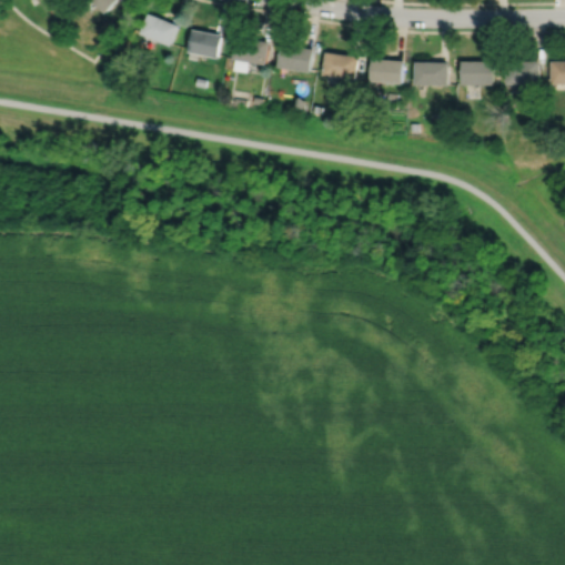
[(89,0),(103,13),(115,0),(89,0)]
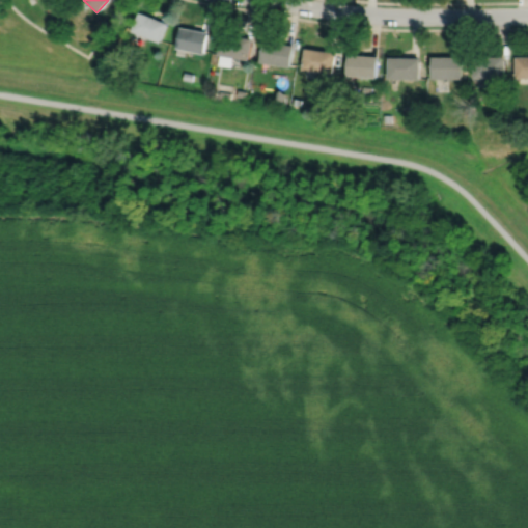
[(138,12),(131,31),(159,43),(167,24),(138,12)]
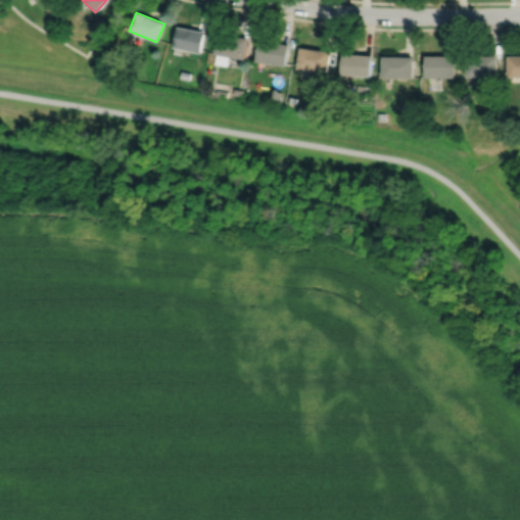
[(174,28),(170,48),(172,49),(171,55),(184,57),(186,51),(197,54),(201,33),(174,28)]
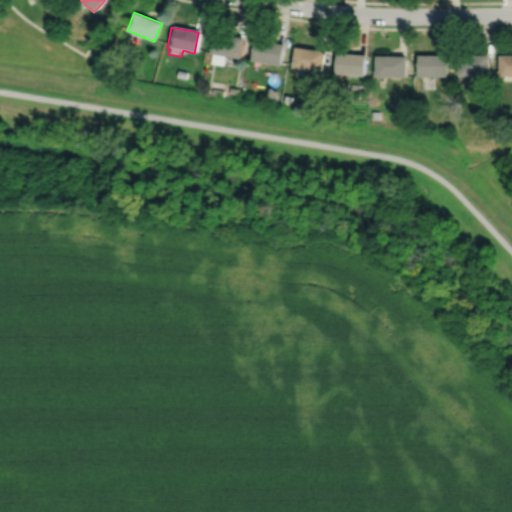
[(211,33),(207,54),(210,54),(208,65),(220,67),(222,56),(237,59),(241,38),(211,33)]
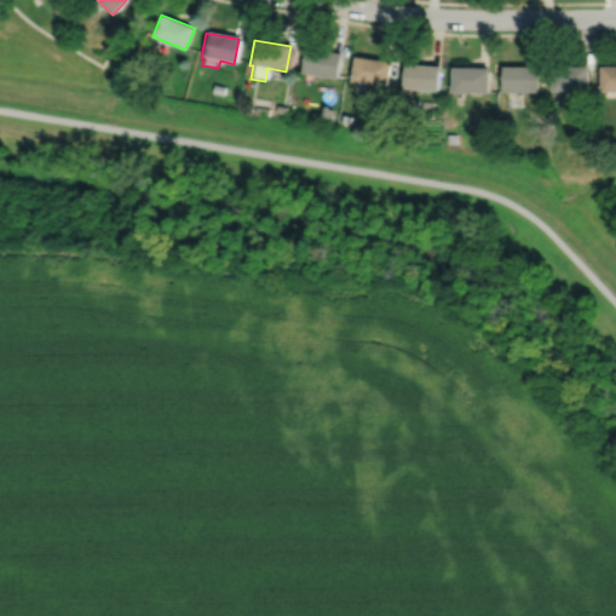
[(304,49),(299,74),(334,80),(339,55),(304,49)]
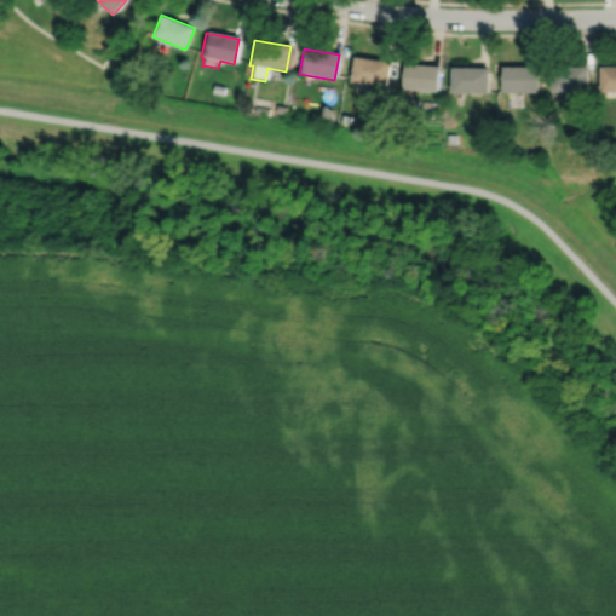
[(352,57),(349,82),(385,87),(389,63),(352,57)]
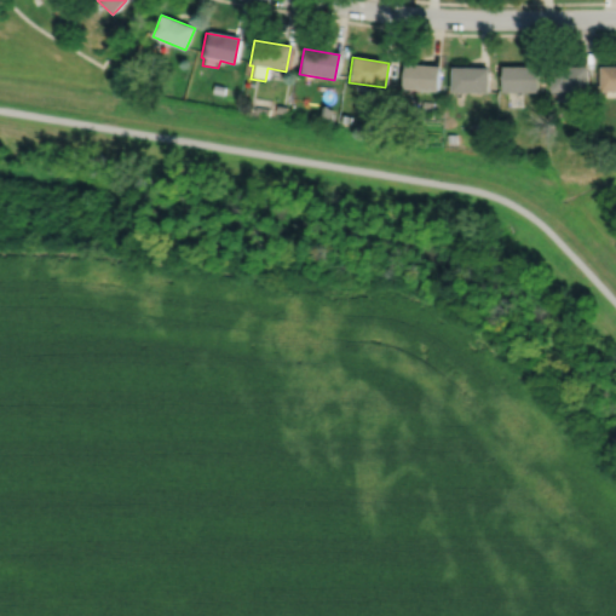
[(403,64),(402,90),(436,92),(438,68),(403,64)]
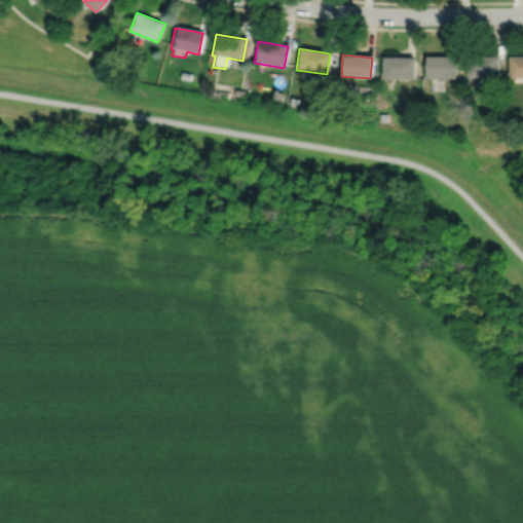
[(467,58),(468,79),(498,78),(498,57),(467,58)]
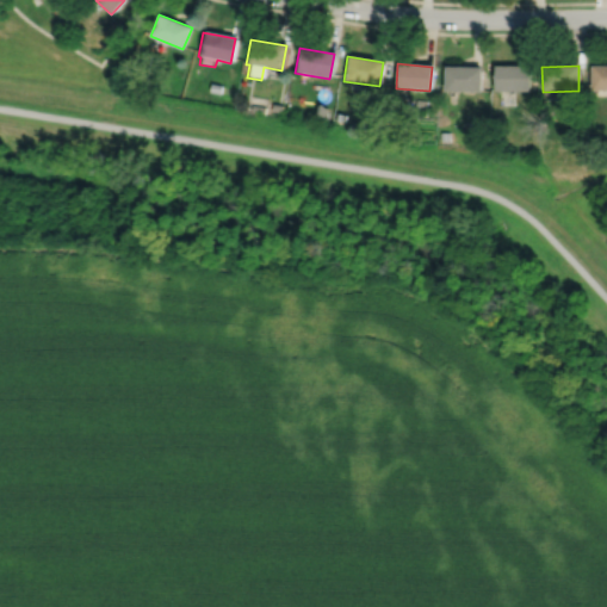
[(606,66),(592,67),(592,91),(606,91),(606,66)]
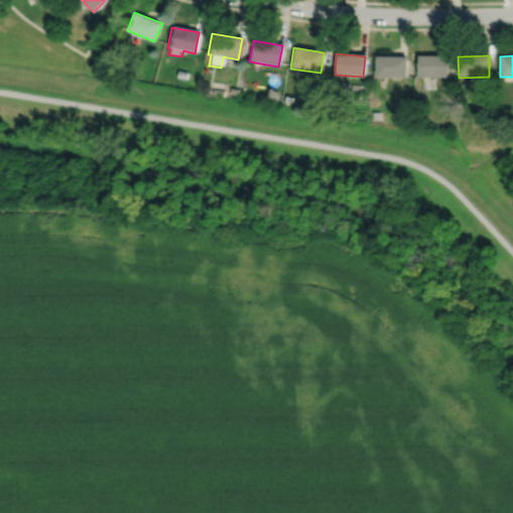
[(375,56),(375,78),(405,78),(406,57),(375,56)]
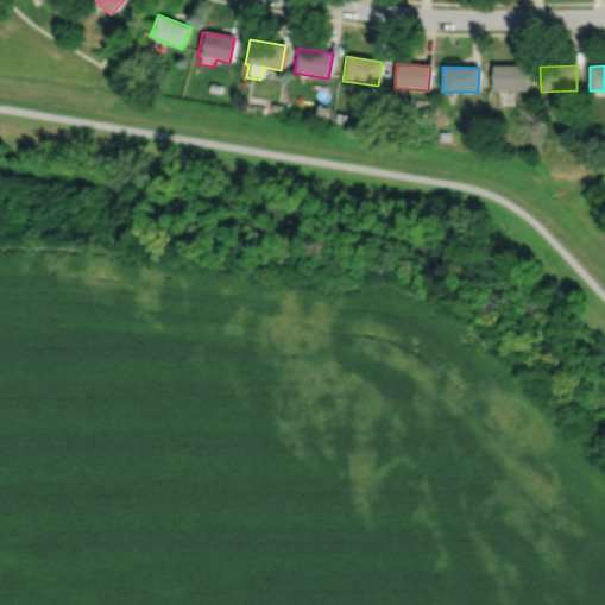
[(492,67),(492,92),(527,92),(527,67),(492,67)]
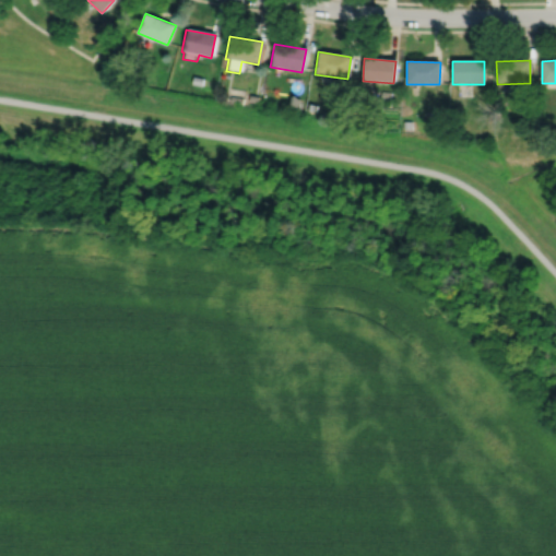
[(190,79),(189,86),(199,87),(200,80),(190,79)]
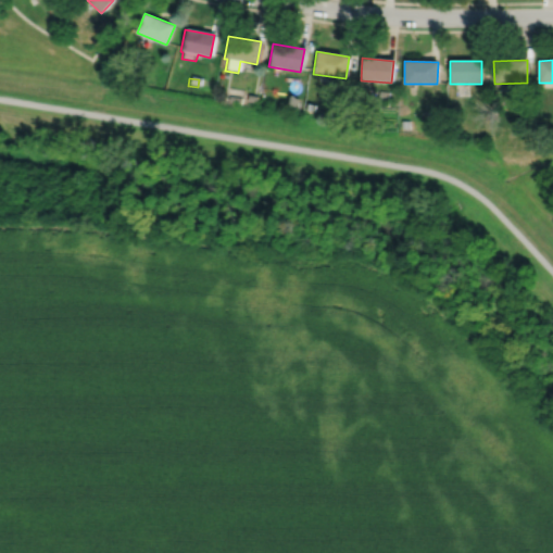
[(286,99),(284,111),(293,112),(296,101),(290,96),(286,99)]
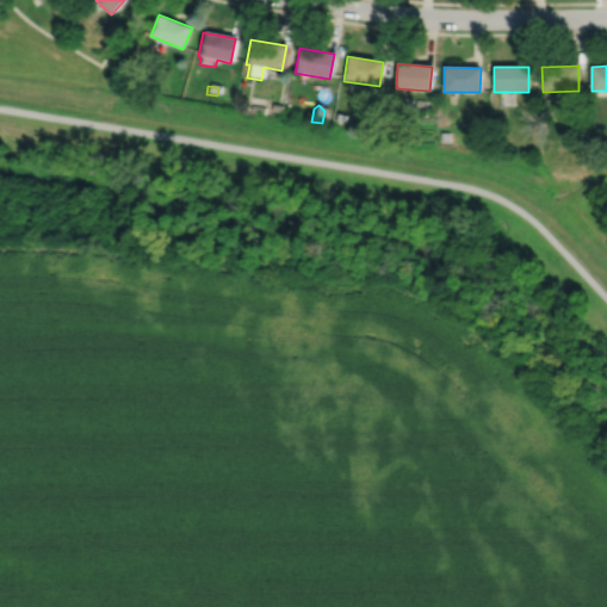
[(248,107),(247,115),(260,117),(261,109),(248,107)]
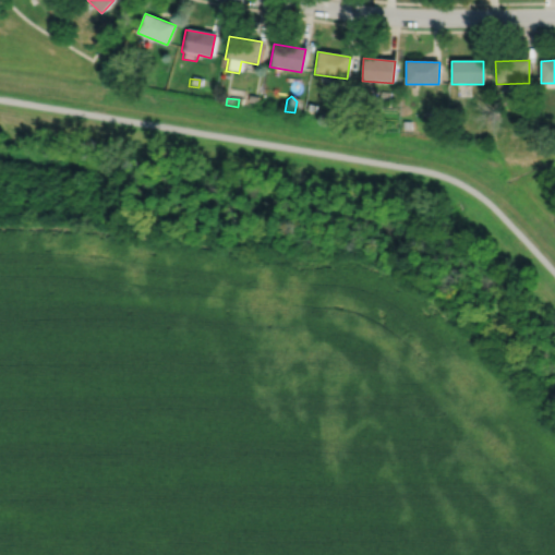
[(304,105),(303,112),(312,113),(313,107),(304,105)]
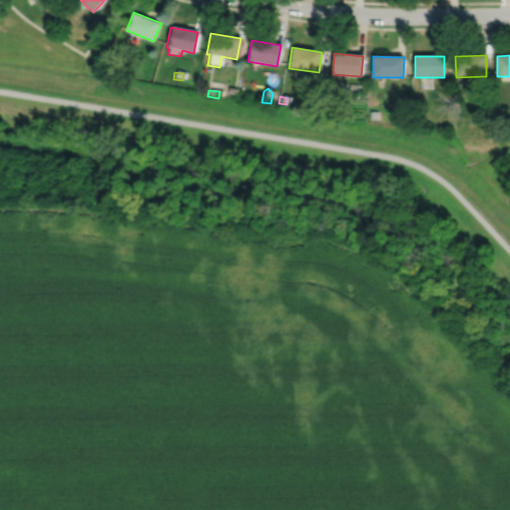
[(368,113),(368,121),(376,120),(376,113),(368,113)]
